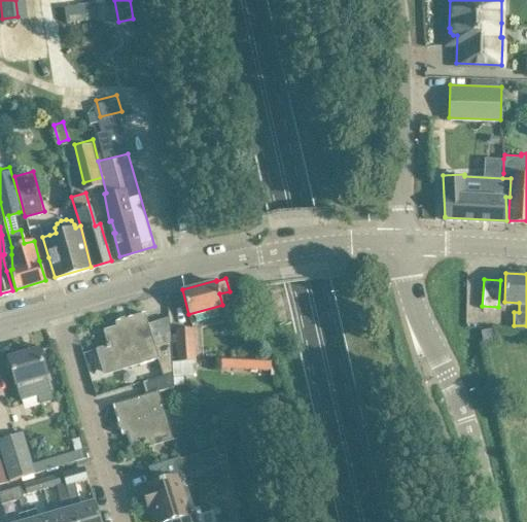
[(173,371),(172,359),(170,339),(154,344),(145,310),(114,319),(116,324),(104,328),(104,327),(103,327),(107,341),(105,341),(105,344),(96,347),(102,369),(128,360),(129,363),(139,360),(140,361),(157,356),(163,374),(173,371)]
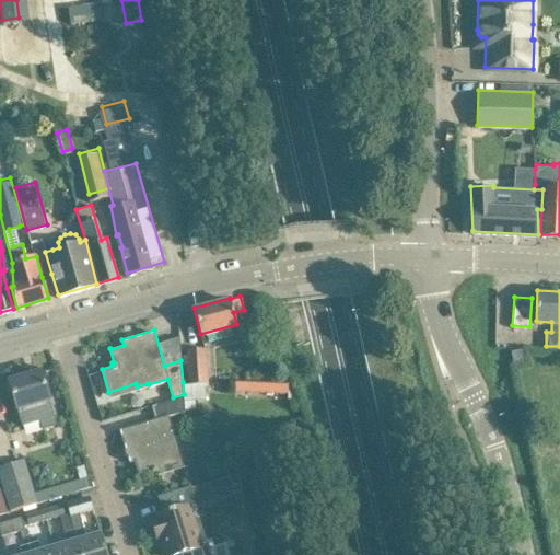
[(184,394),(184,407),(196,406),(195,397),(206,397),(205,381),(209,381),(207,346),(187,347),(189,382),(183,382),(184,394)]
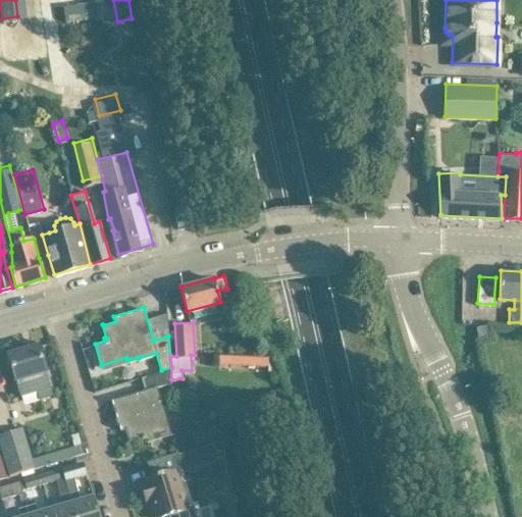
[(478,337),(489,334),(487,323),(476,325),(478,337)]
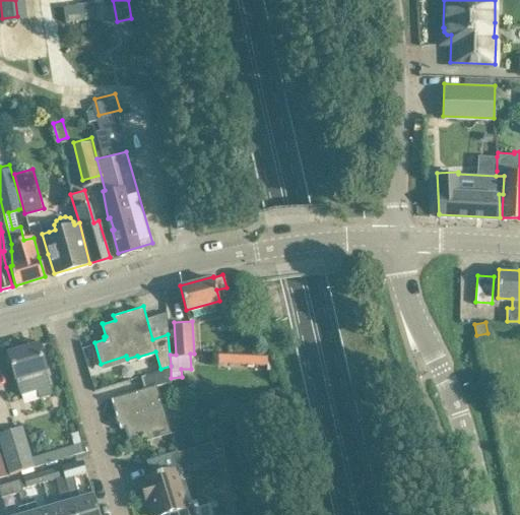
[(7,351),(13,372),(20,394),(38,389),(40,396),(52,392),(38,343),(7,351)]
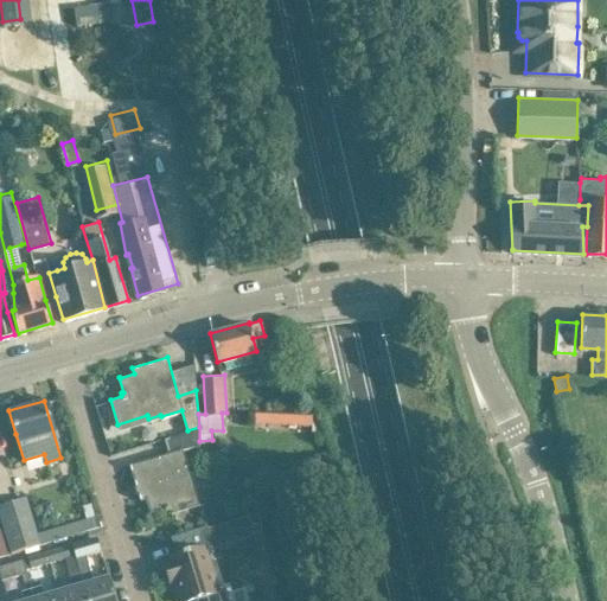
[(255,420),(313,423),(313,411),(255,409),(255,420)]
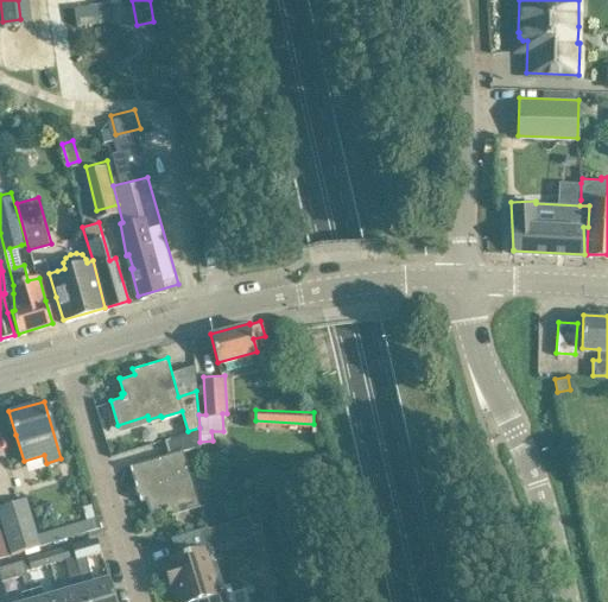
[(200,443),(200,442),(200,428),(188,431),(164,438),(169,451),(130,463),(140,499),(146,496),(150,511),(150,512),(165,507),(165,511),(170,508),(170,506),(192,499),(188,483),(191,482),(188,469),(189,469),(183,449),(200,443)]
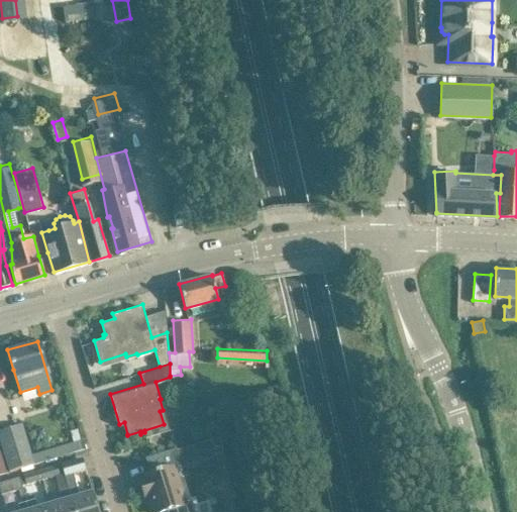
[(214,364),(214,373),(264,374),(265,365),(214,364)]
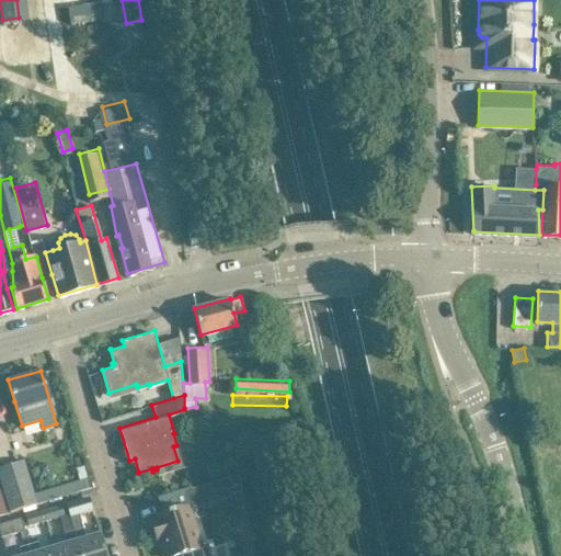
[(37,501),(34,492),(24,458),(0,465),(0,477),(11,509),(37,501)]
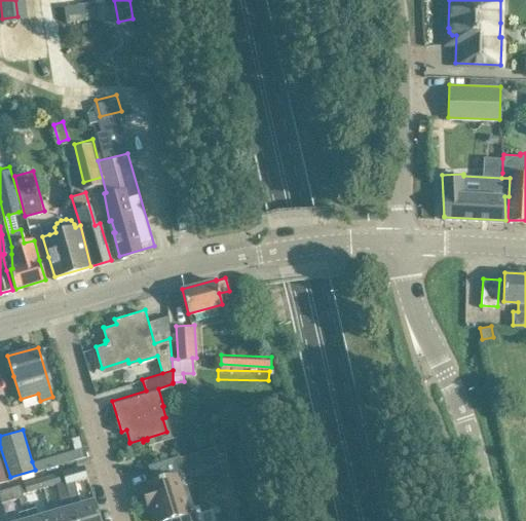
[(35,470),(85,454),(79,435),(72,437),(75,448),(32,461),(35,470)]
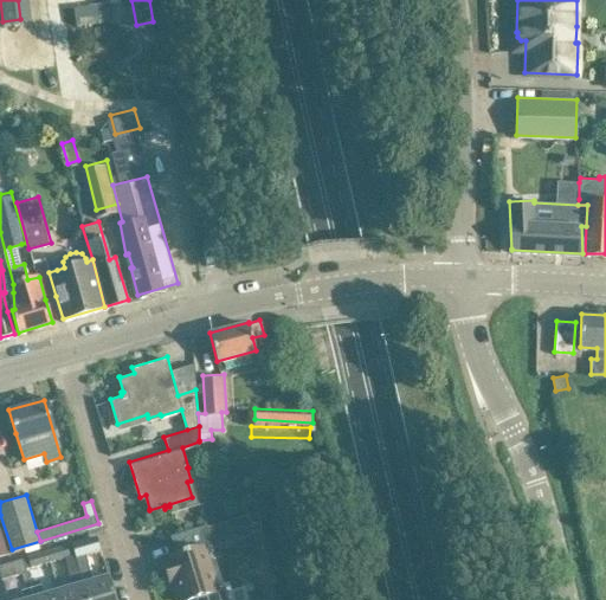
[(257,510),(247,513),(252,529),(260,527),(257,510)]
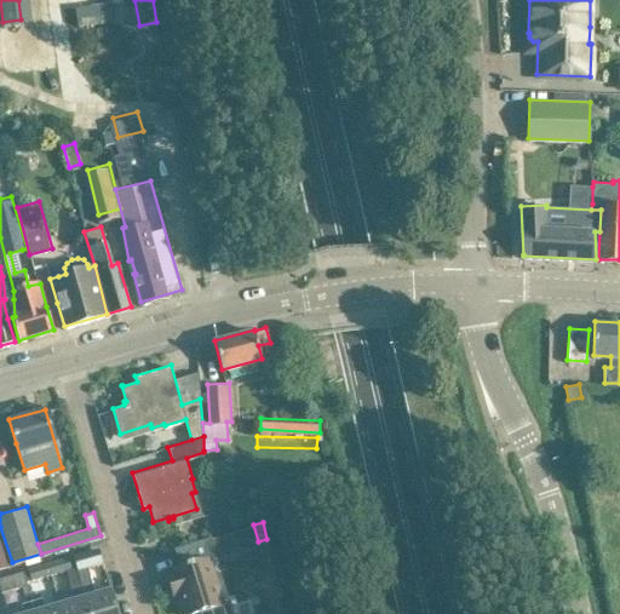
[(172,571),(167,572),(174,597),(179,595),(184,613),(200,609),(201,613),(235,613),(230,598),(222,601),(214,580),(208,557),(217,555),(211,535),(197,539),(174,546),(179,564),(171,568),(172,571)]
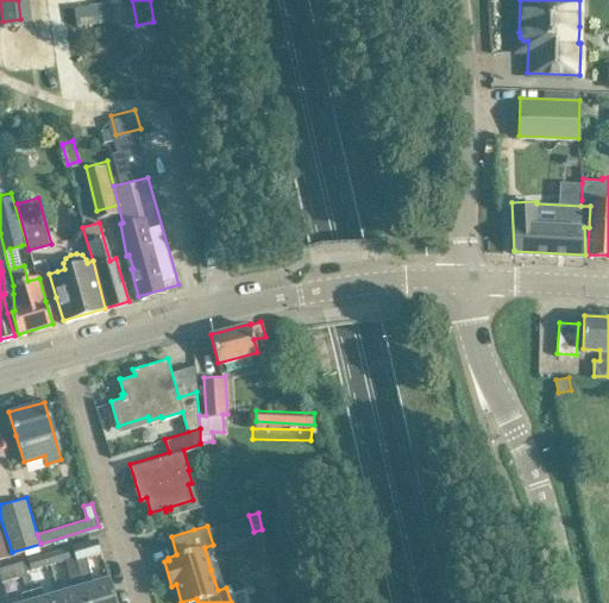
[(115,602),(108,577),(94,582),(86,556),(101,551),(96,538),(74,544),(71,545),(75,554),(76,558),(79,558),(86,584),(83,585),(88,602),(115,602)]
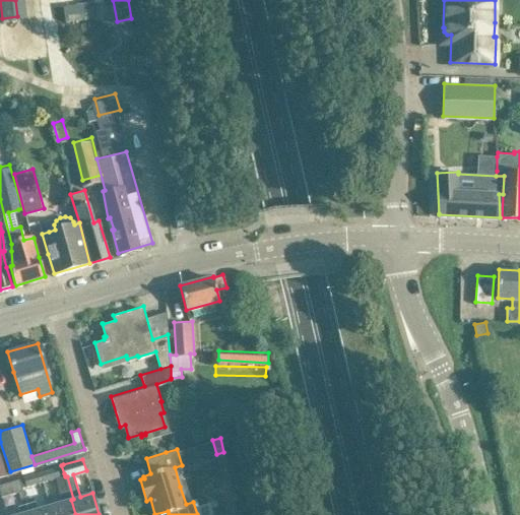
[(53,476),(64,473),(61,465),(40,471),(43,479),(53,476)]
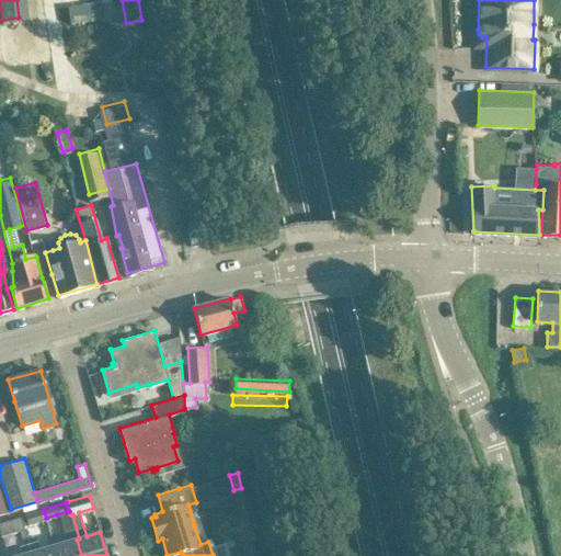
[(35,521),(46,518),(43,509),(21,515),(23,525),(35,521)]
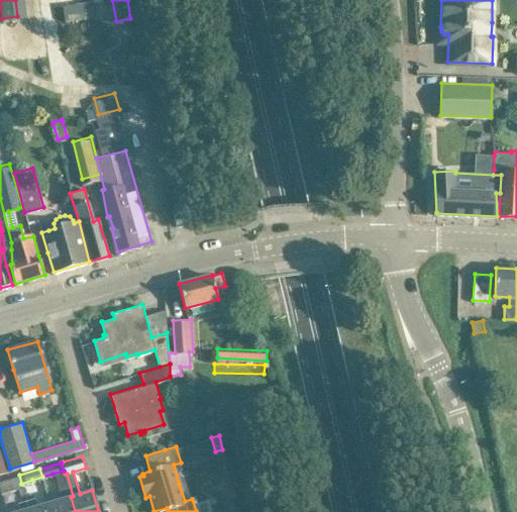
[(22,487),(21,484),(19,475),(17,476),(0,480),(0,488),(1,493),(19,488),(20,493),(24,492),(22,487)]
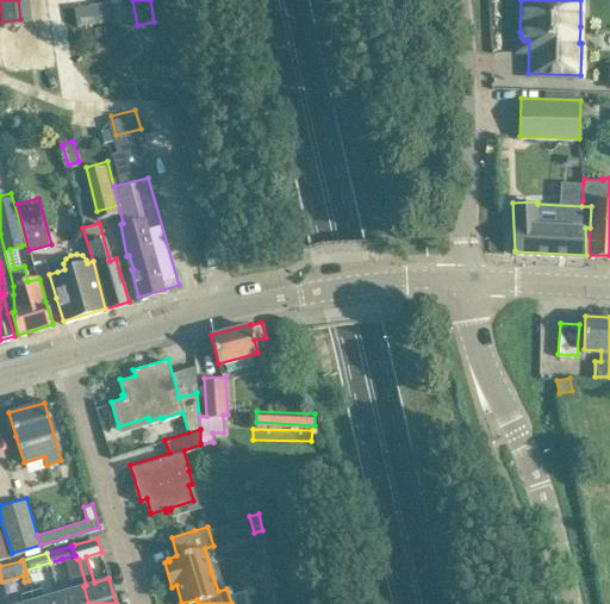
[(74,589),(58,593),(62,603),(88,603),(83,586),(80,572),(70,574),(74,589)]
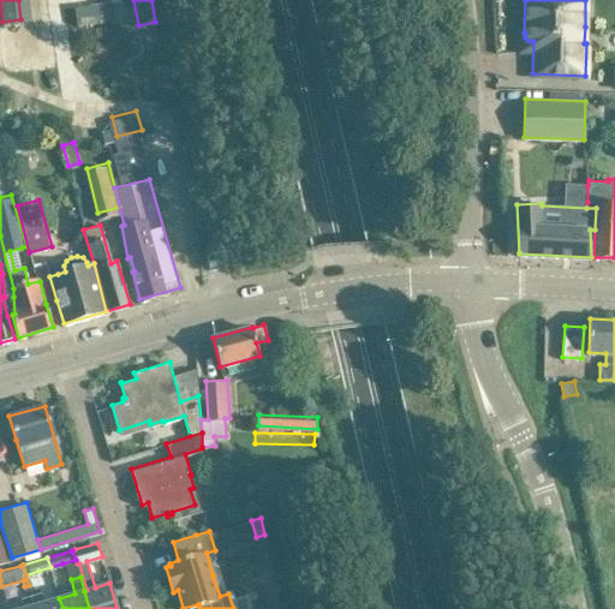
[(42,591),(31,595),(35,605),(35,608),(63,608),(59,598),(46,602),(42,591)]
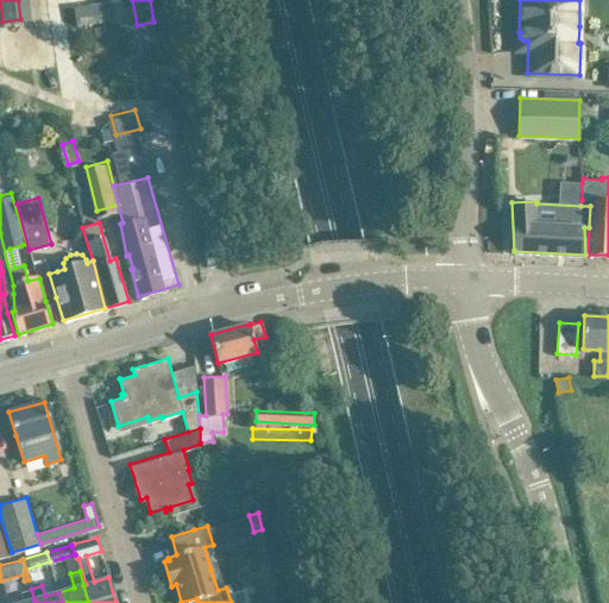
[(35,602),(35,600),(31,589),(22,591),(25,602),(20,602),(35,602)]
